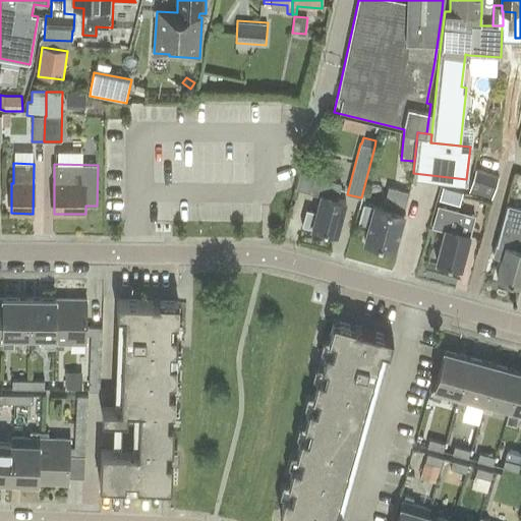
[(474,189),(498,195),(504,173),(481,166),(474,189)]
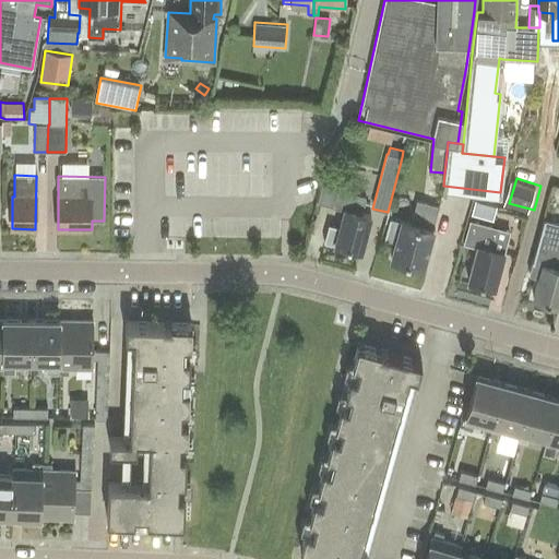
[(344,210),(340,227),(329,224),(324,241),(361,251),(371,216),(361,214),(366,198),(351,193),(353,187),(337,182),(332,206),(344,210)]
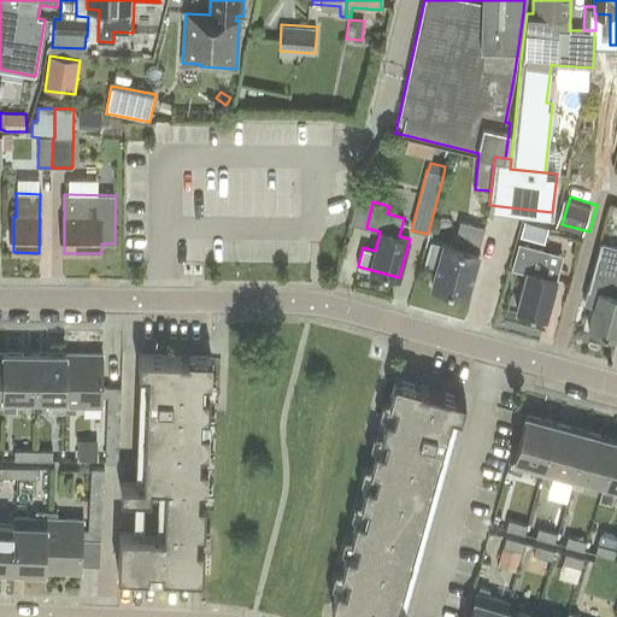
[(477,253),(485,228),(460,222),(453,247),(430,240),(423,264),(438,268),(432,286),(466,295),(479,253),(477,253)]
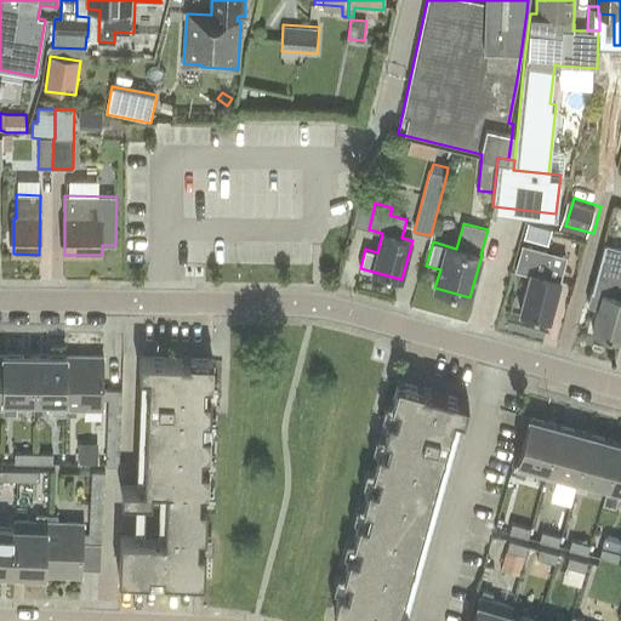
[(529,223),(524,238),(547,245),(552,231),(529,223)]
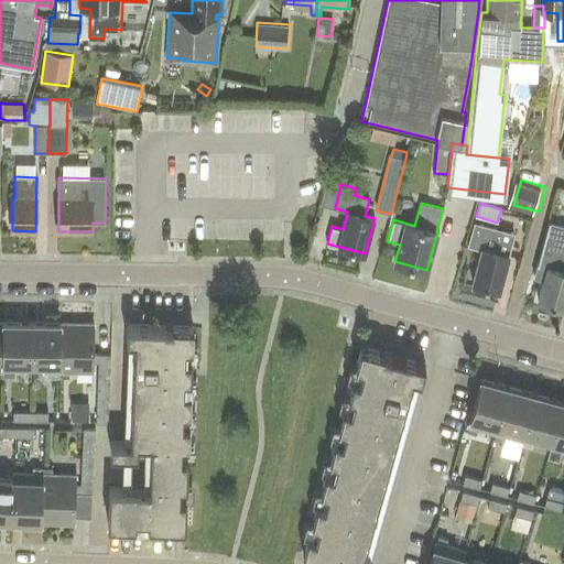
[(474,221),(467,243),(481,248),(473,283),(499,290),(509,256),(516,234),(474,221)]
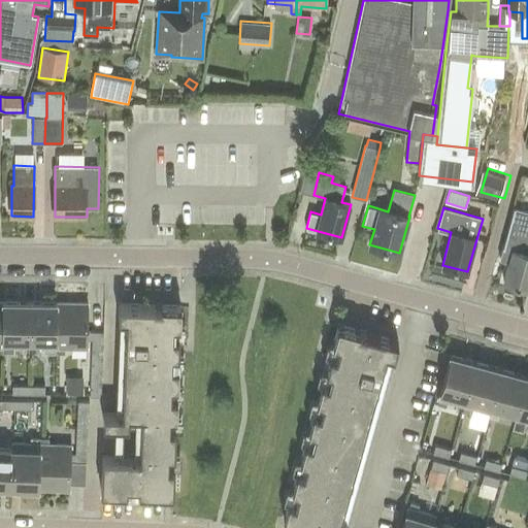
[(527,288),(527,210),(514,207),(499,260),(509,262),(503,282),(527,288)]
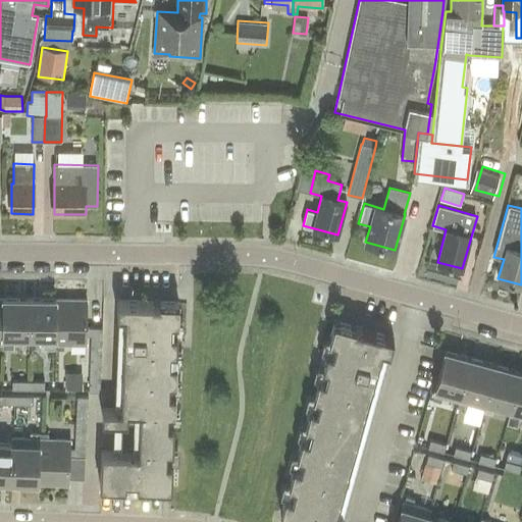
[(4,335),(29,336),(30,299),(4,299),(4,335)]
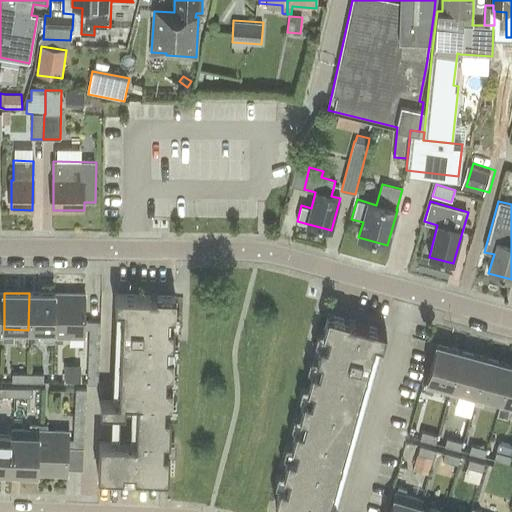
[(29,293),(28,330),(43,330),(43,341),(53,341),(53,336),(54,293),(29,293)]
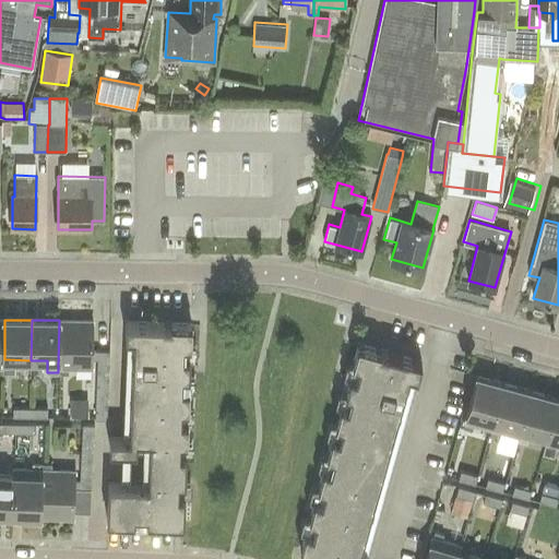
[(59,320),(58,367),(59,367),(59,373),(69,375),(69,367),(93,367),(93,359),(98,359),(110,359),(110,351),(93,351),(94,321),(59,320)]
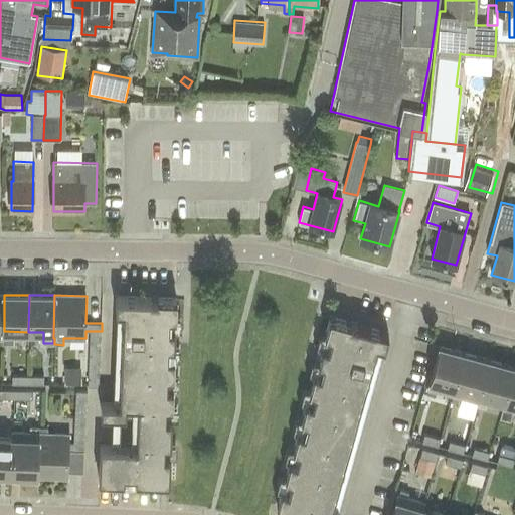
[(124,311),(121,373),(121,374),(122,374),(167,375),(173,376),(174,357),(168,357),(168,346),(174,346),(175,329),(169,328),(169,317),(176,317),(176,299),(159,298),(158,298),(158,299),(152,298),(116,296),(116,310),(124,311)]
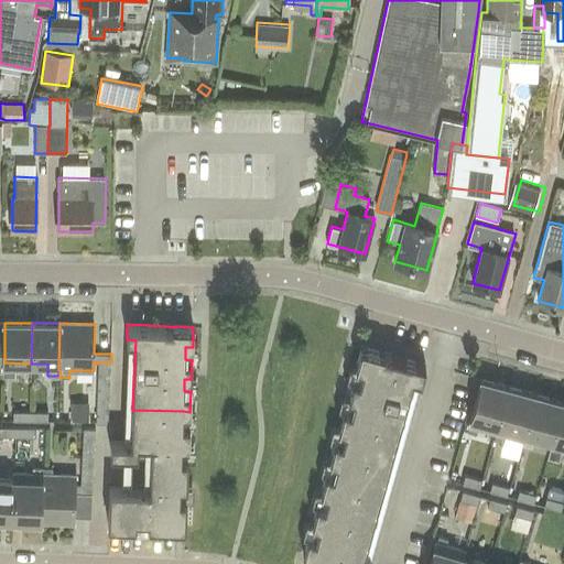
[(348,397),(403,413),(414,377),(420,379),(424,366),(390,356),(392,350),(386,349),(383,355),(362,348),(357,367),(349,365),(346,377),(353,379),(348,397)]
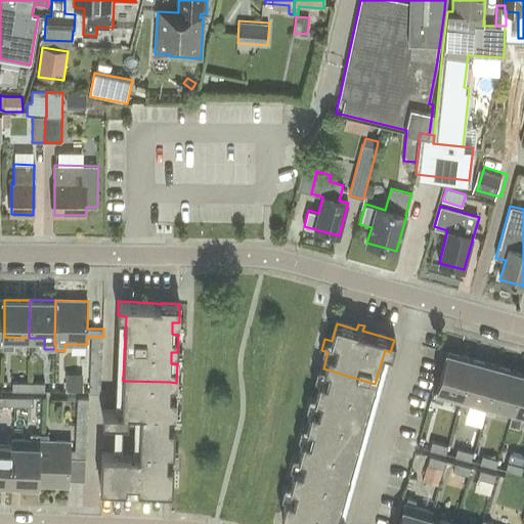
[(92,337),(91,393),(102,393),(103,337),(92,337)]
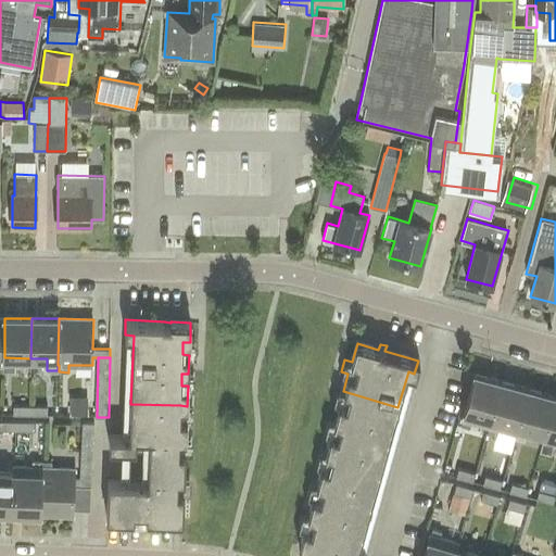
[(489,428),(502,379),(472,371),(459,420),(462,420),(460,425),(469,428),(470,422),(489,428)]
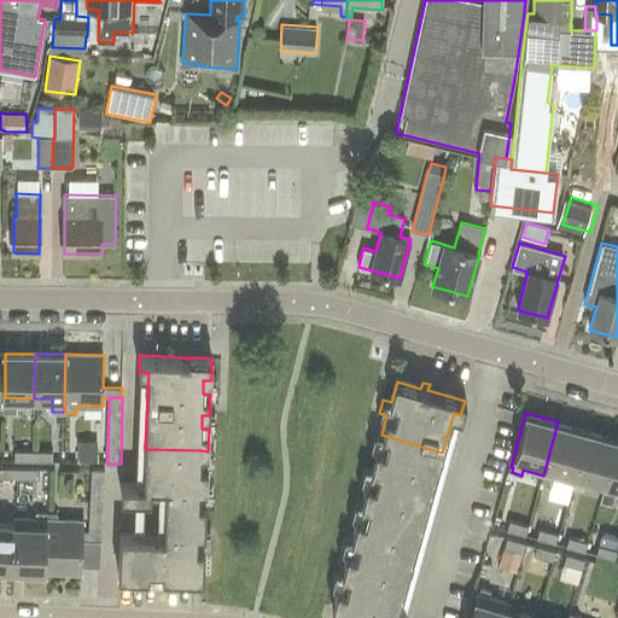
[(576,477),(589,430),(558,421),(543,476),(541,481),(552,484),(549,495),(569,501),(572,484),(573,484),(575,484),(576,477)]
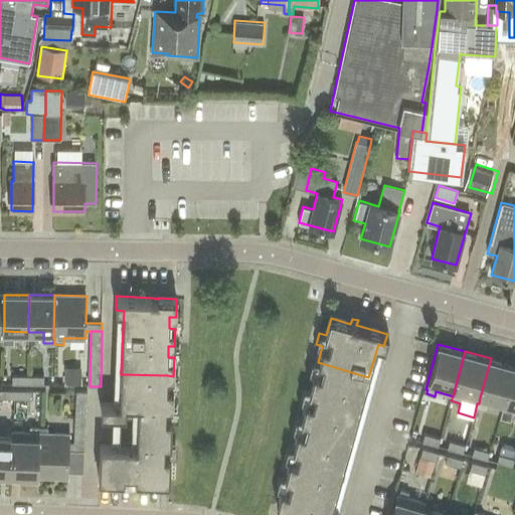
[(504,404),(514,367),(514,364),(491,358),(480,397),(479,403),(478,403),(477,405),(486,407),(488,400),(504,404)]
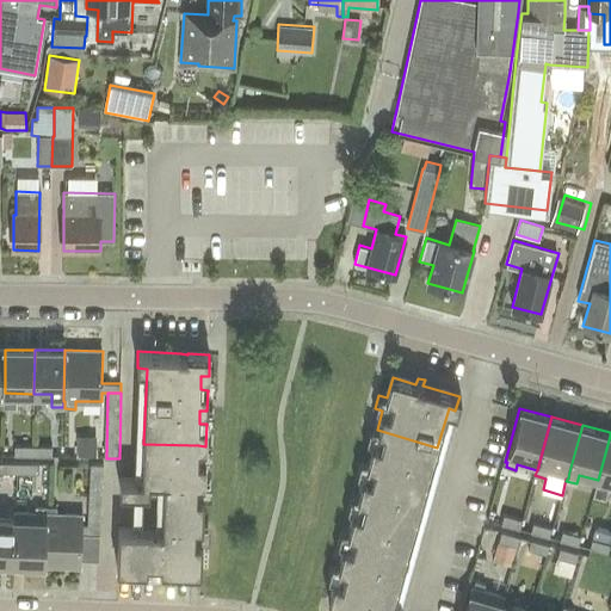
[(437,448),(377,430),(370,427),(366,440),(374,442),(368,464),(429,481),(437,448)]
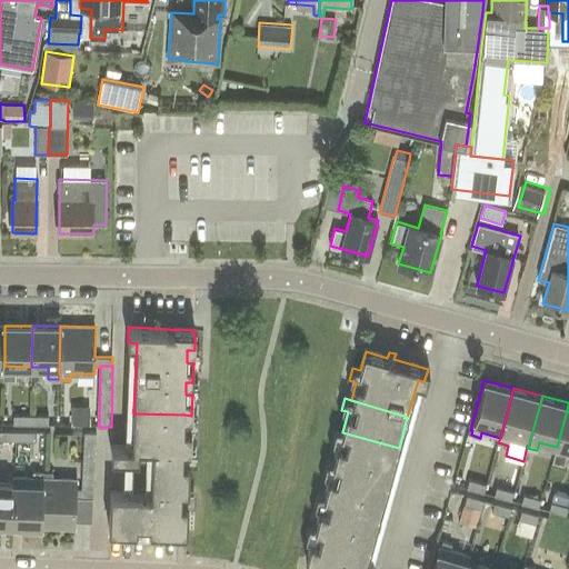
[(568,406),(557,447),(552,461),(563,465),(568,450),(568,406)]
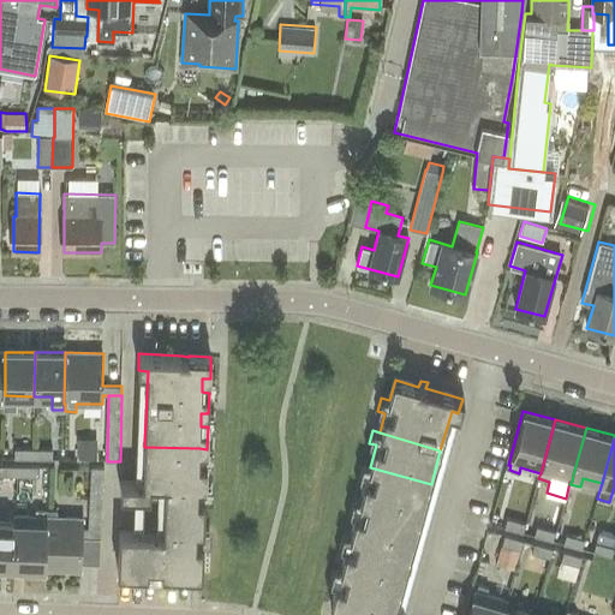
[(79,458),(96,458),(96,445),(79,445),(79,458)]
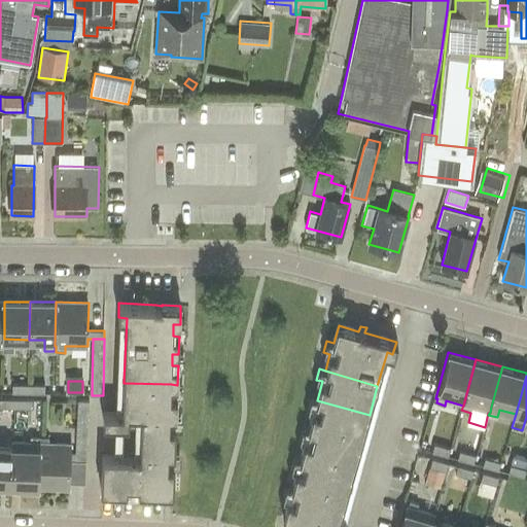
[(124,413),(124,414),(128,414),(142,414),(170,415),(176,416),(177,396),(171,396),(171,384),(125,383),(124,383),(123,412),(124,413)]
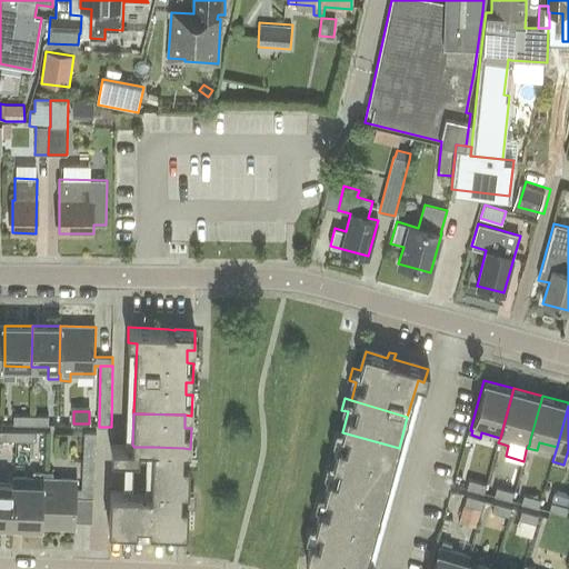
[(31,425),(31,415),(13,415),(13,425),(31,425)]
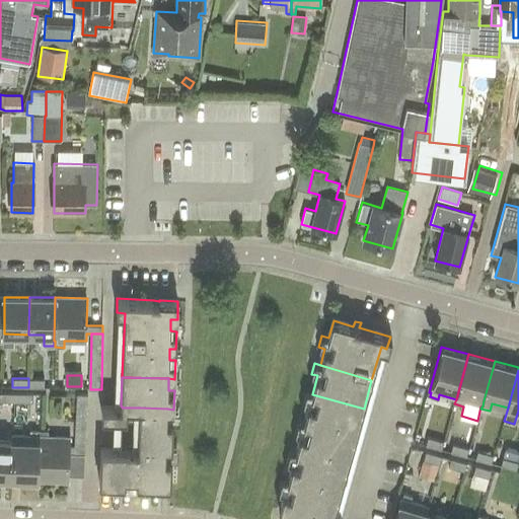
[(28,378),(28,387),(45,387),(45,379),(28,378)]
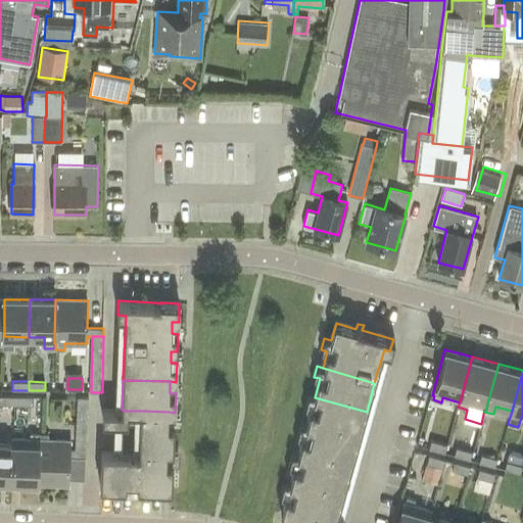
[(0,403),(14,405),(14,395),(0,395),(0,403)]
